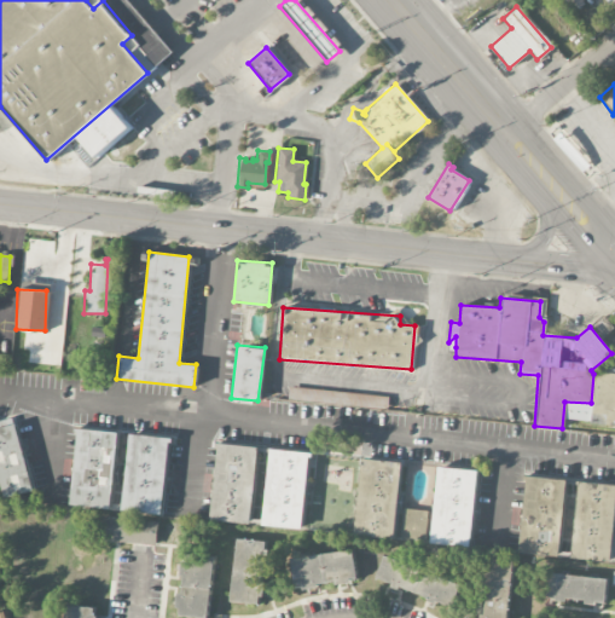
[(306,400),(320,402),(321,391),(306,390),(306,400)]
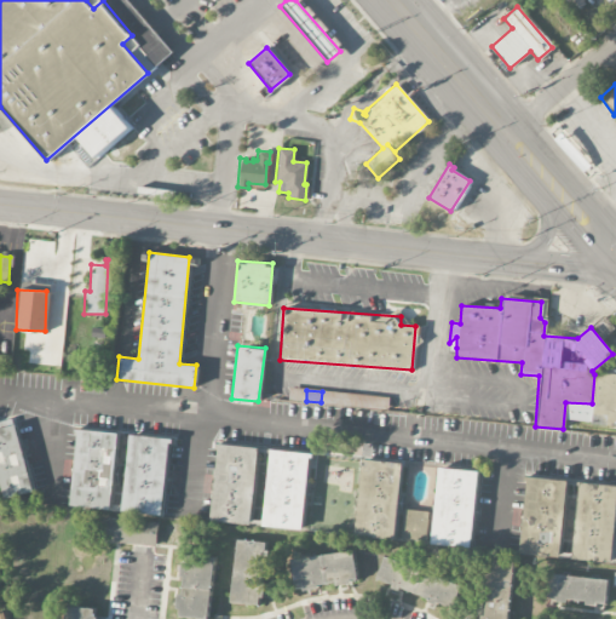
[(360,395),(360,394),(337,393),(335,406),(390,408),(391,397),(360,395)]
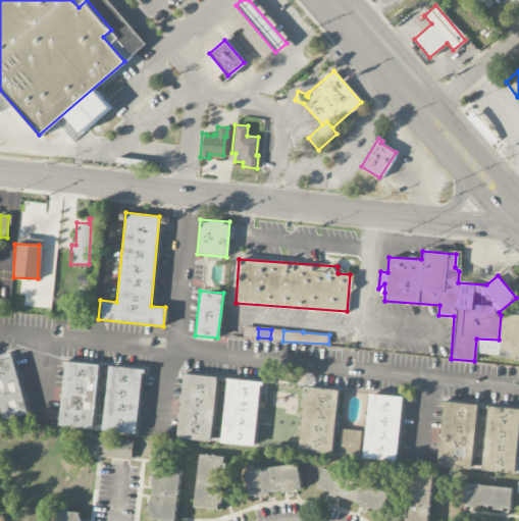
[(28,413),(12,357),(0,359),(0,408),(3,420),(28,413)]
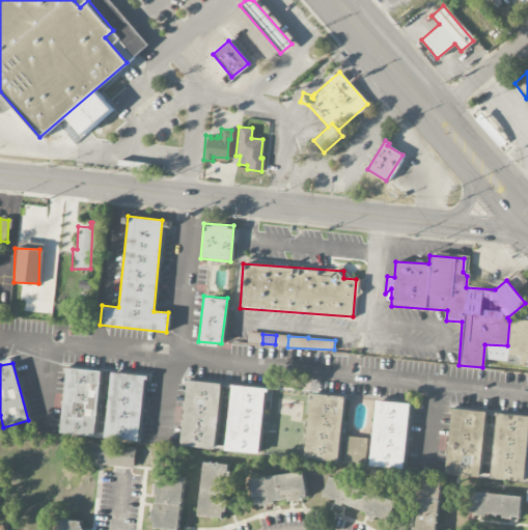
[(59,434),(95,437),(100,369),(63,366),(59,434)]
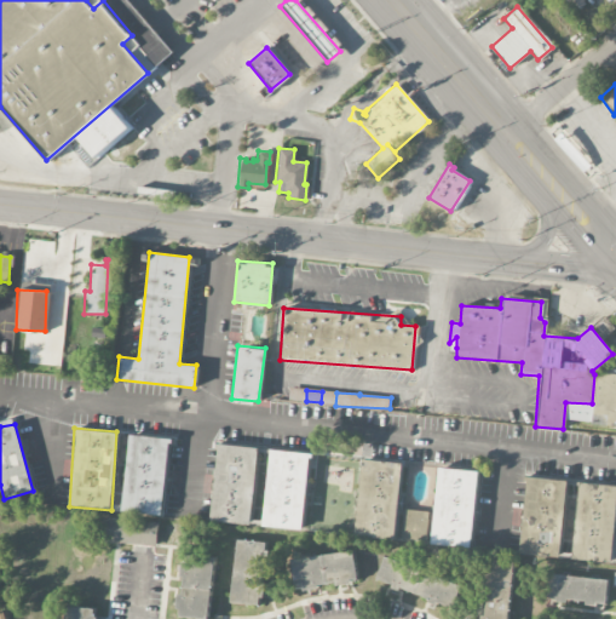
[(168,437),(127,434),(120,513),(161,517),(168,437)]
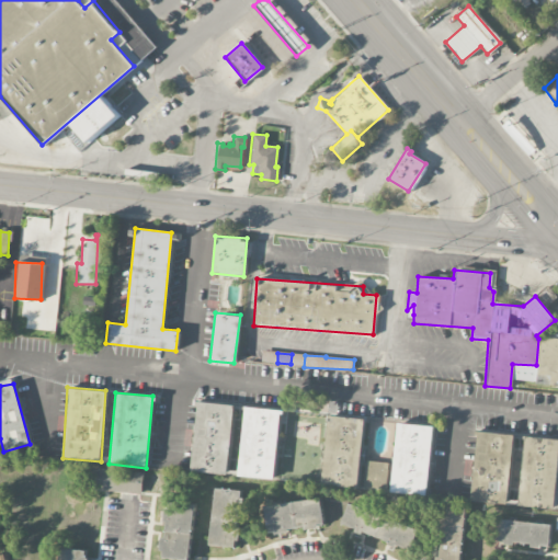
[(232,404),(195,400),(189,470),(226,473),(232,404)]
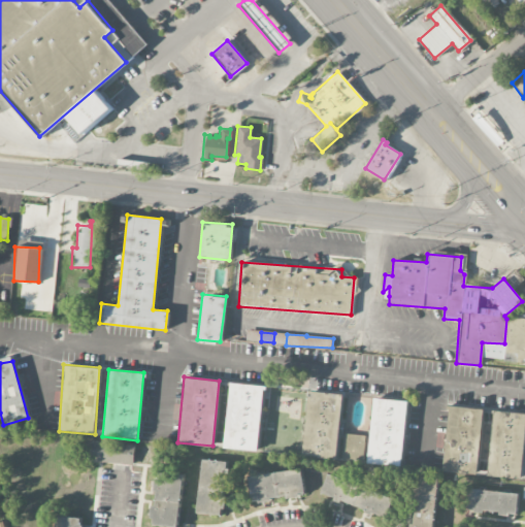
[(223,448),(258,451),(263,385),(227,382),(223,448)]
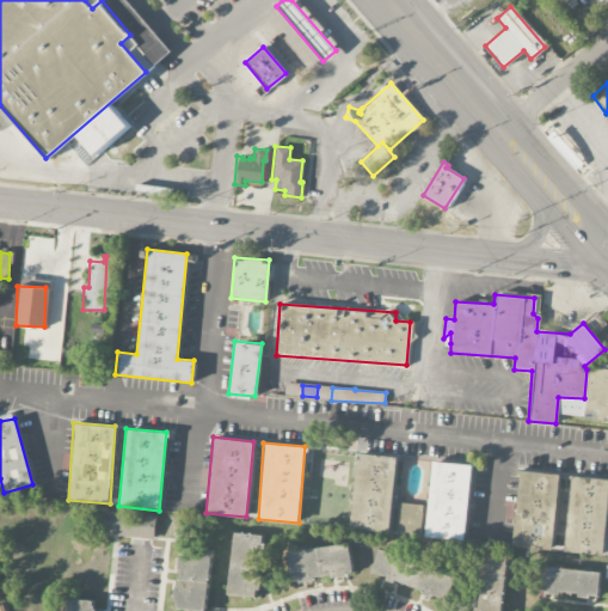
[(348,529),(388,532),(395,456),(356,452),(348,529)]
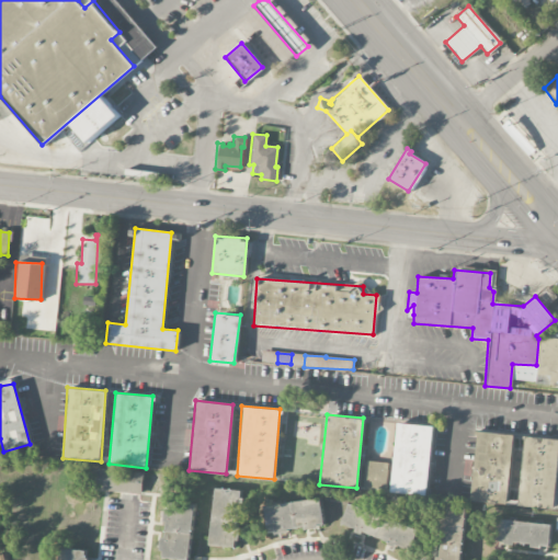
[(388,492),(424,496),(432,425),(396,421),(388,492)]
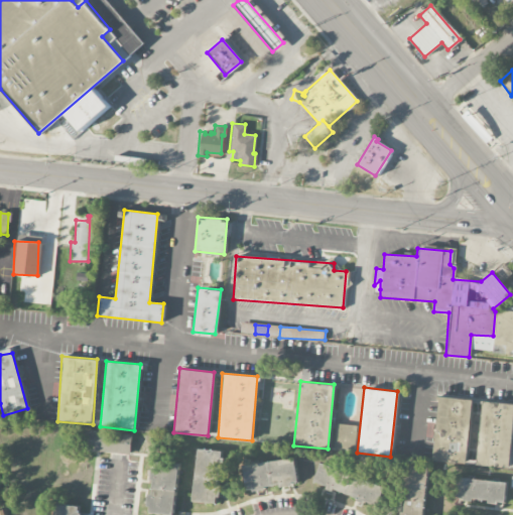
[(472,399),(436,395),(430,461),(466,464),(472,399)]
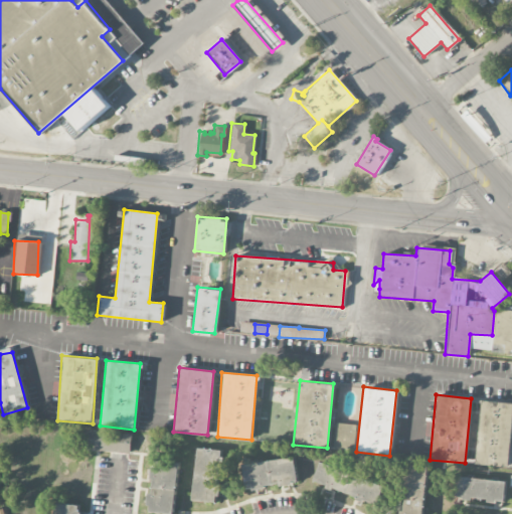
[(473,464),(506,468),(511,411),(511,401),(480,399),(473,464)]
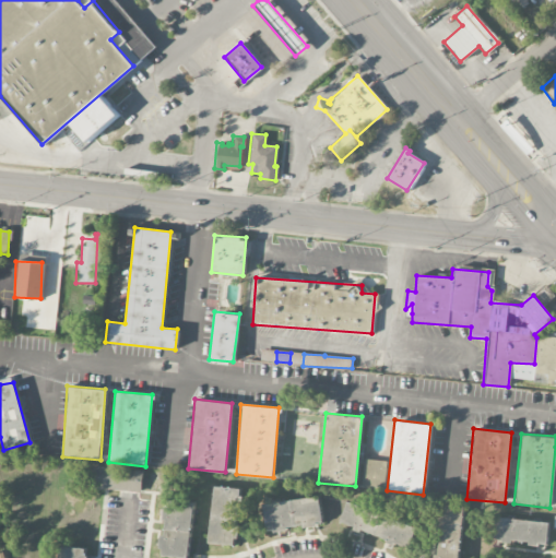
[(382,488),(383,460),(362,459),(361,487),(382,488)]
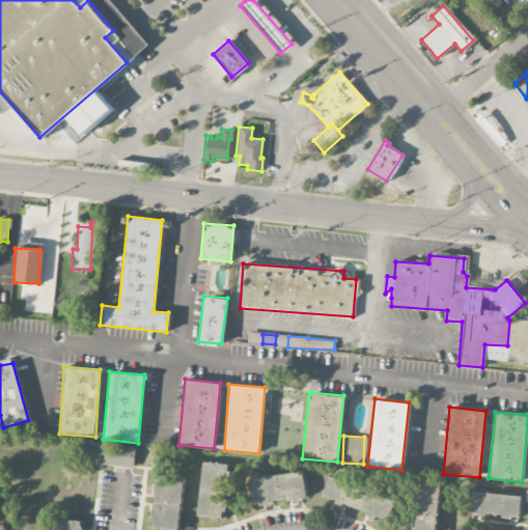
[(196,515),(224,519),(228,463),(200,461),(196,515)]
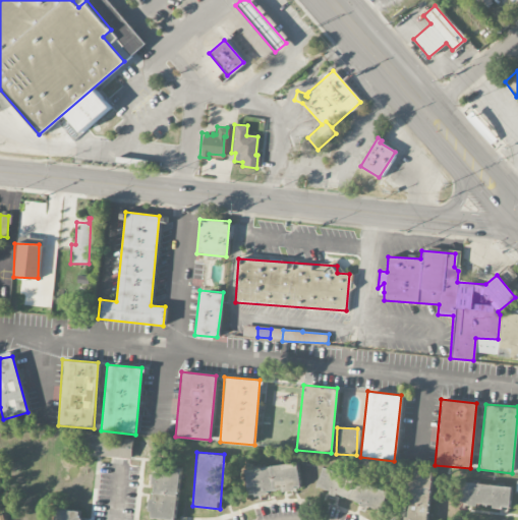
[(246,496),(299,488),(296,462),(243,469),(246,496)]
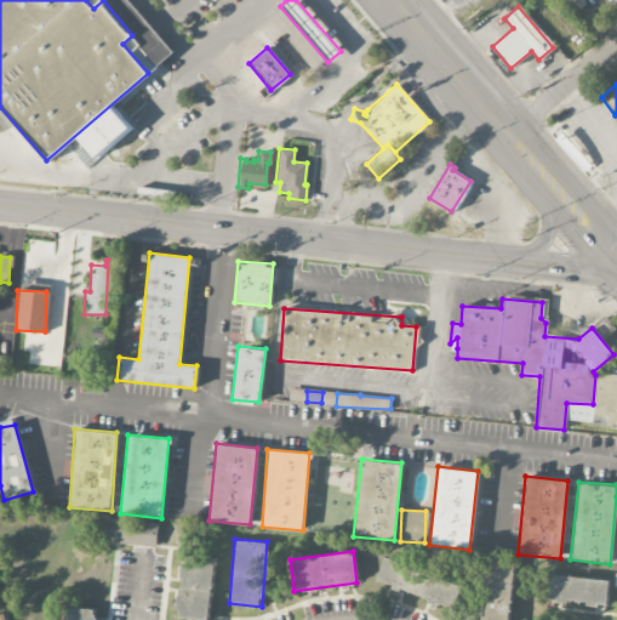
[(195,619),(207,619),(215,557),(180,553),(172,618),(195,619)]
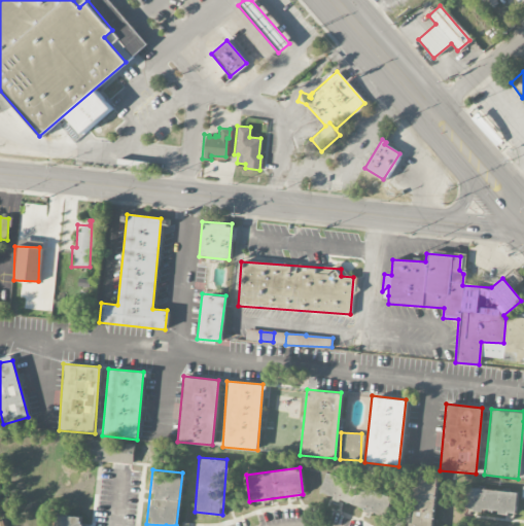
[(514,515),(516,491),(465,486),(462,510),(514,515)]
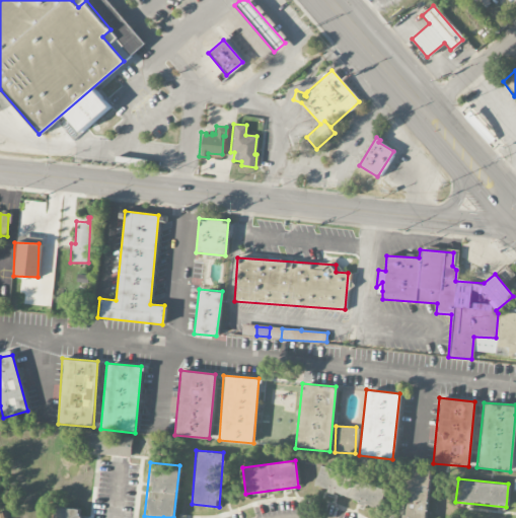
[(51,517),(79,517),(81,508),(53,506),(51,517)]
